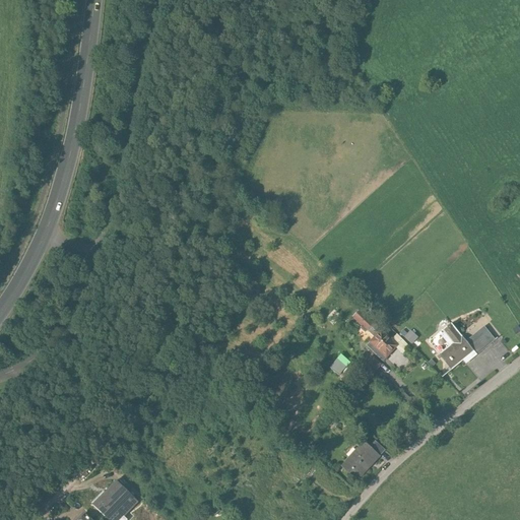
[(374,324),(359,311),(352,318),(367,331),(374,324)]
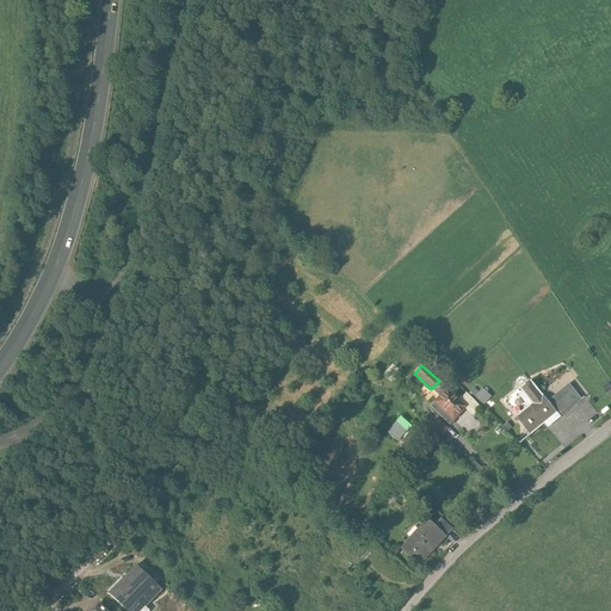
[(530,437),(557,414),(531,381),(522,388),(535,405),(517,420),(530,437)]
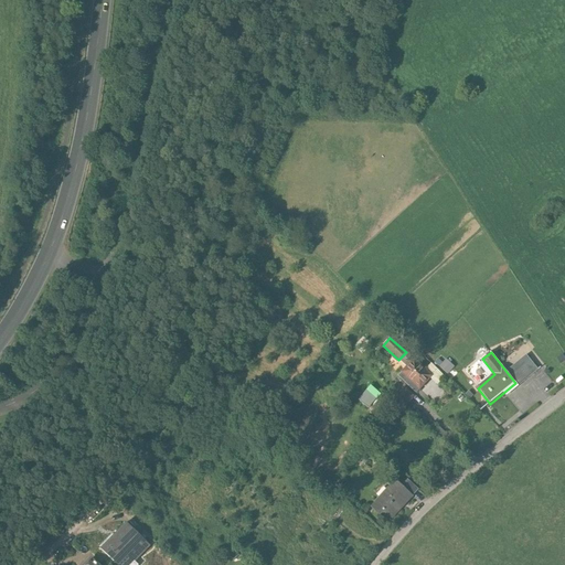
[(438,355),(433,363),(448,373),(454,366),(438,355)]
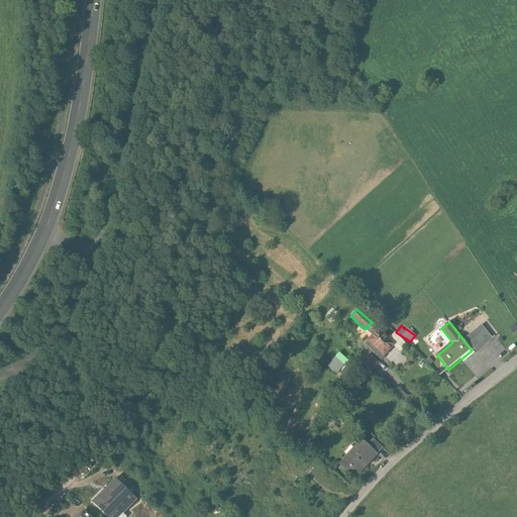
[(364,345),(381,360),(395,343),(379,328),(364,345)]
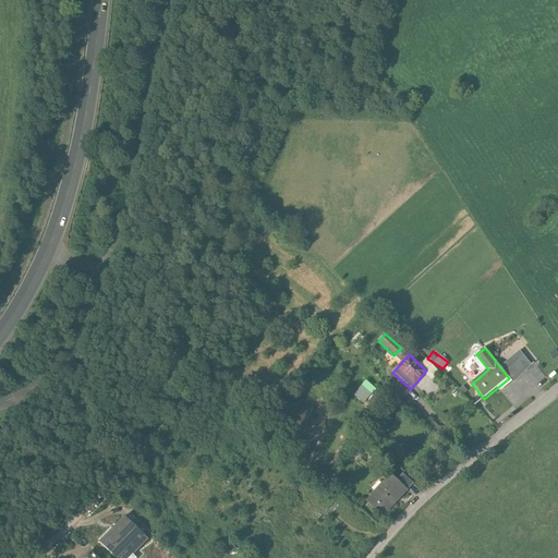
[(523,354),(504,370),(512,380),(532,365),(523,354)]
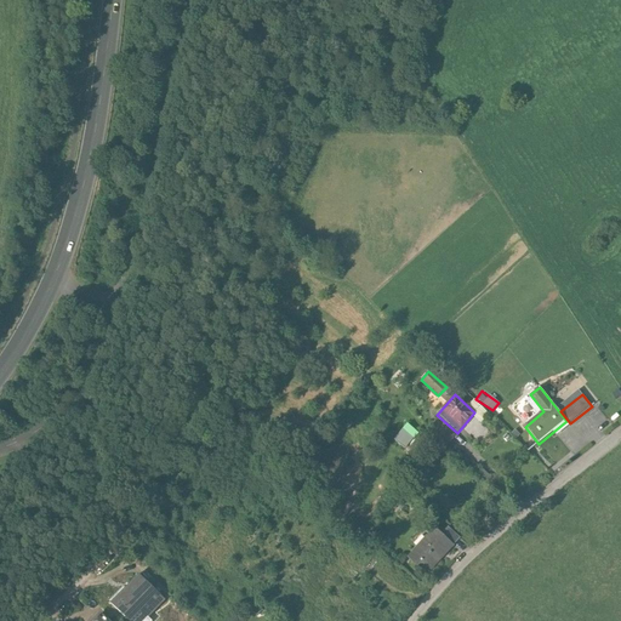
[(453,438),(442,428),(433,437),(444,448),(453,438)]
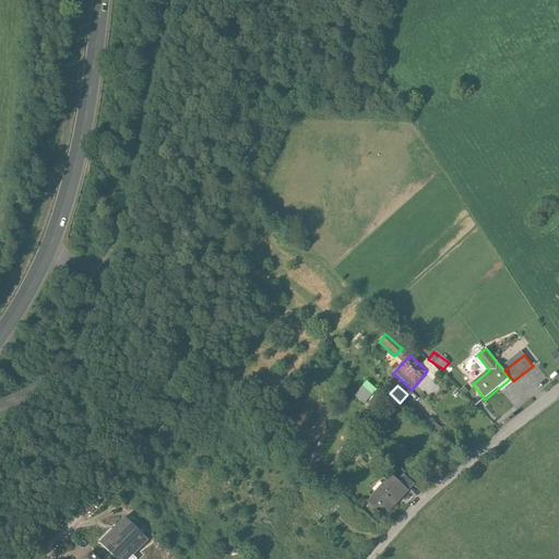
[(431,445),(419,459),(426,465),(431,460),(433,462),(437,459),(435,456),(438,452),(431,445)]
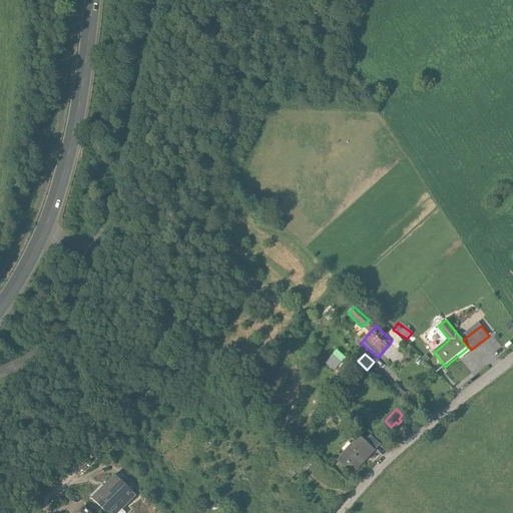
[(381,445),(371,436),(365,443),(374,450),(375,451),(381,445)]
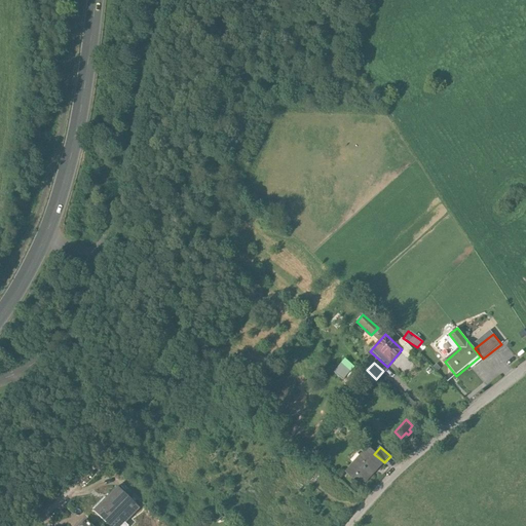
[(374,454),(370,449),(353,466),(360,473),(358,475),(358,476),(365,482),(383,461),(374,454)]
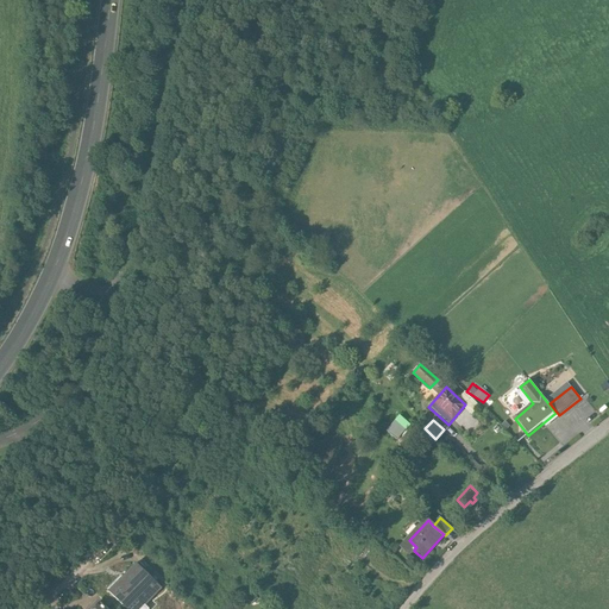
[(409,540),(402,547),(410,554),(414,551),(414,550),(416,547),(409,540)]
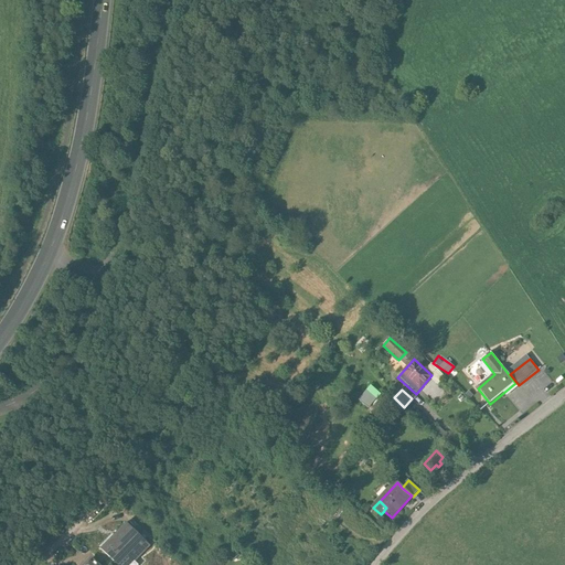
[(126,523),(99,550),(115,564),(138,564),(153,551),(126,523)]
